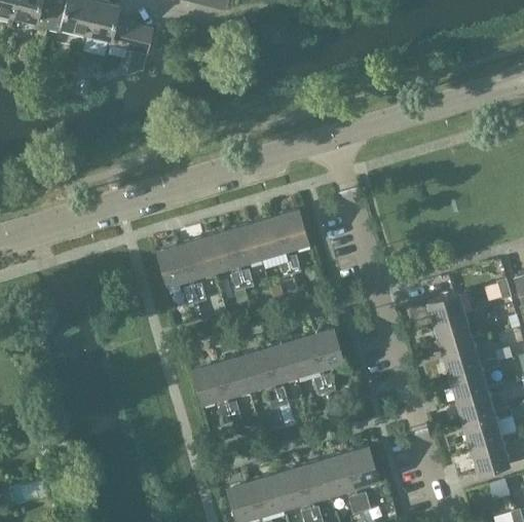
[(0,0),(0,15),(11,19),(14,0),(0,0)]
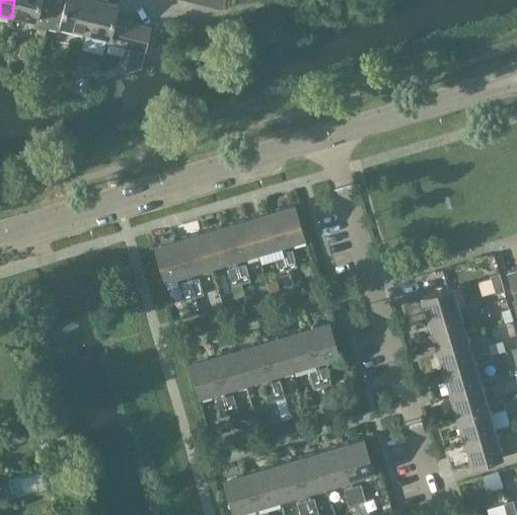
[(42,0),(14,0),(11,18),(35,24),(34,29),(48,32),(53,7),(41,5),(42,0)]
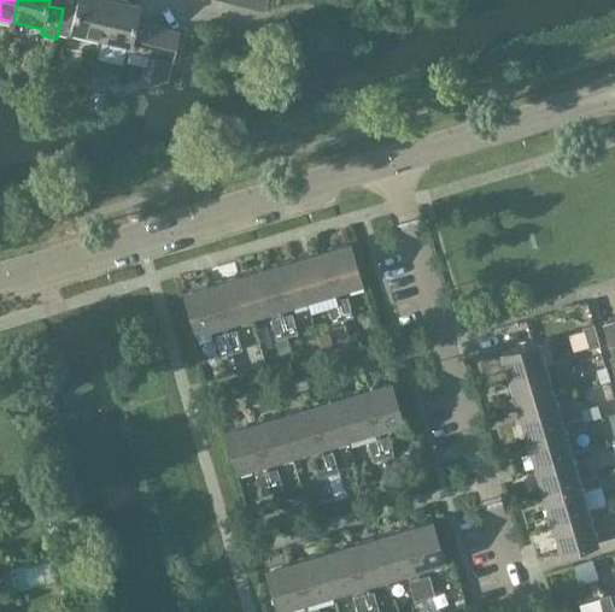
[(101,42),(112,1),(104,0),(80,0),(77,12),(63,9),(57,39),(71,42),(72,36),(101,42)]
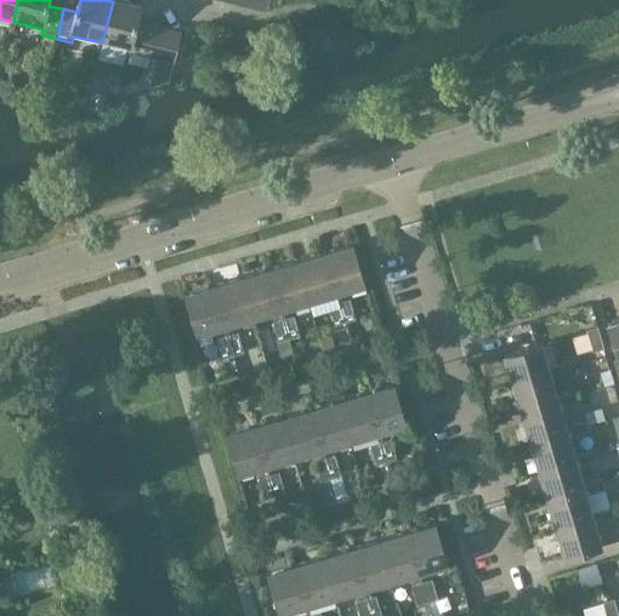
[(227,0),(226,6),(240,10),(242,0),(227,0)]
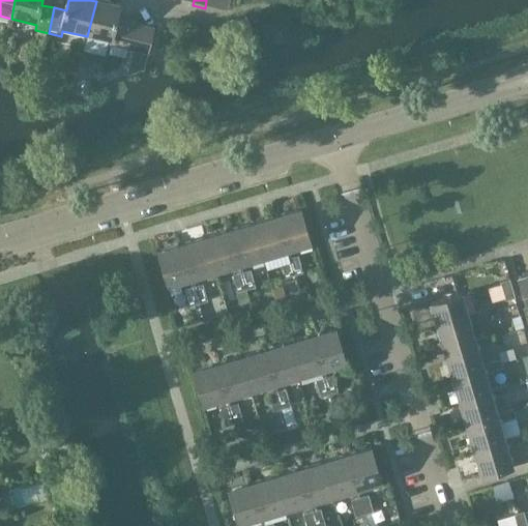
[(206,0),(205,8),(216,11),(220,0),(206,0)]
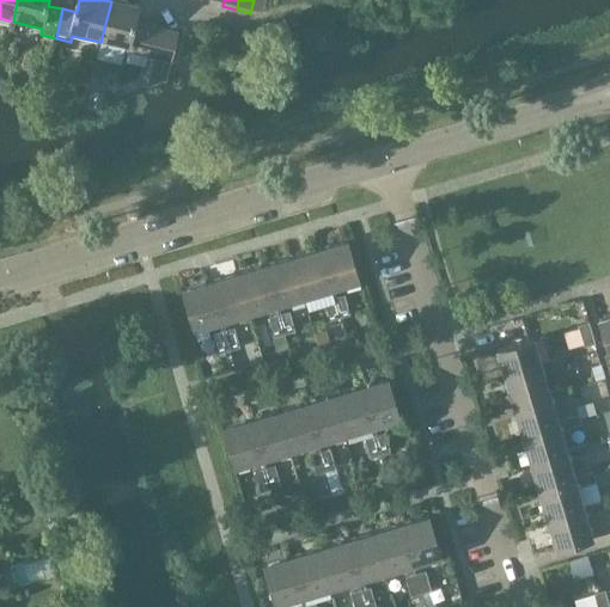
[(268,0),(254,0),(250,13),(264,17),(268,0)]
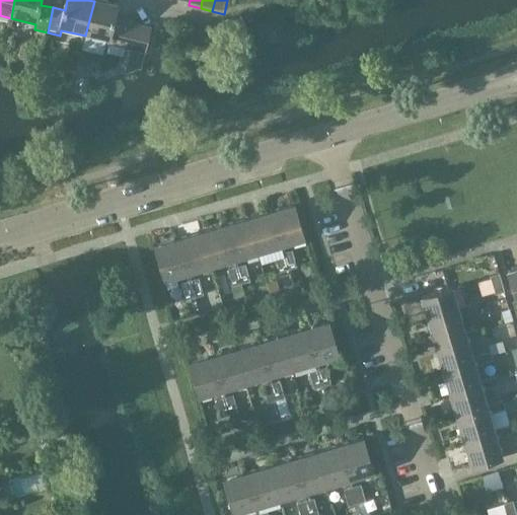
[(108,47),(122,50),(128,26),(116,23),(120,7),(94,1),(85,35),(109,42),(108,47)]
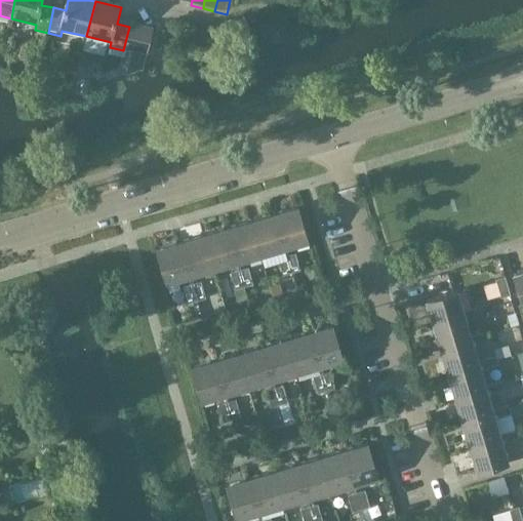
[(123,50),(134,53),(141,29),(129,27),(123,50)]
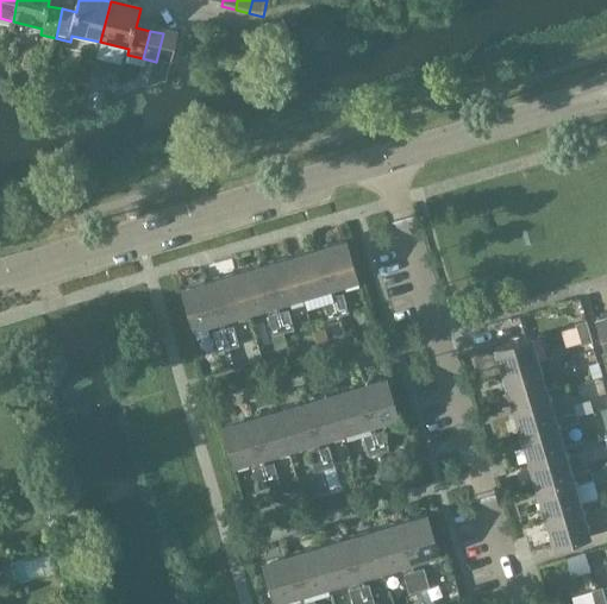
[(163,33),(156,62),(170,65),(177,37),(163,33)]
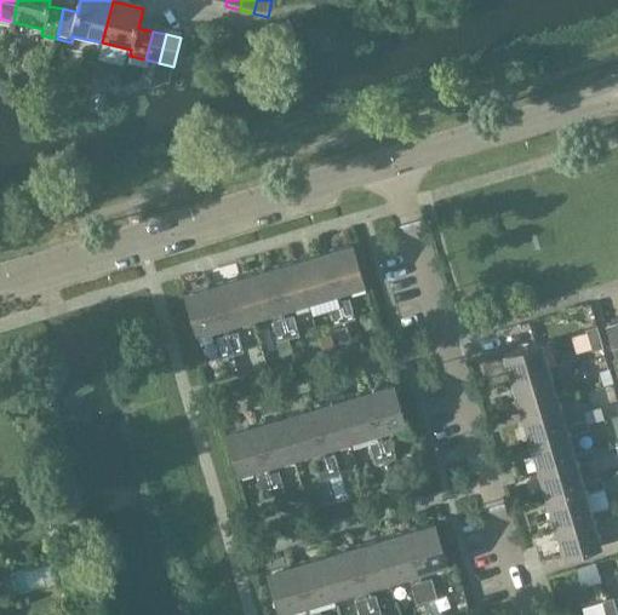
[(353,248),(324,257),(336,297),(364,288),(353,248)]
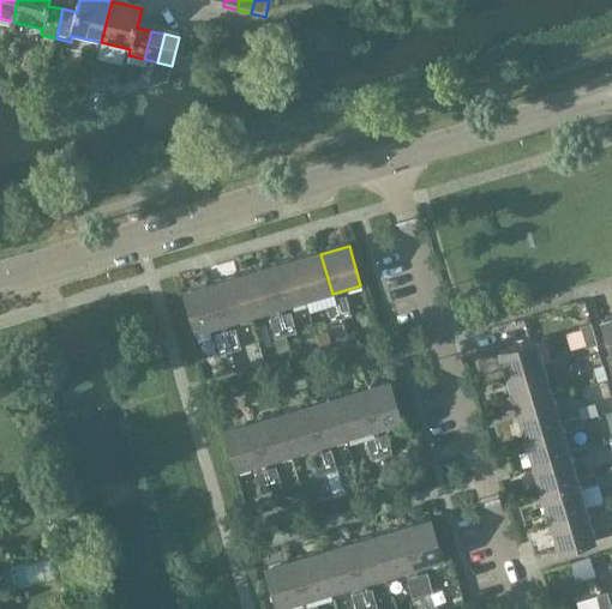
[(321,254),(293,263),(305,302),(333,294),(321,254)]
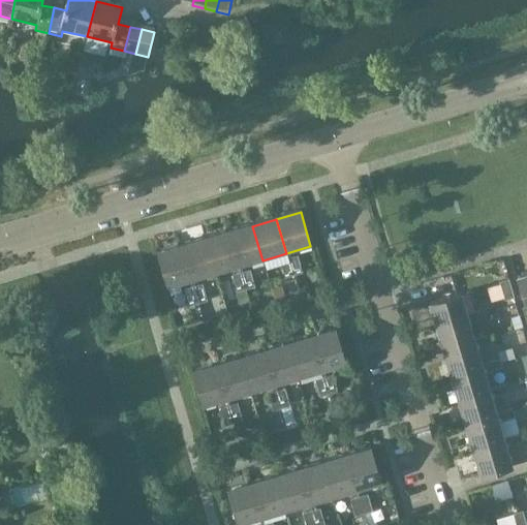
[(239,268),(262,260),(252,226),(228,234),(239,268)]
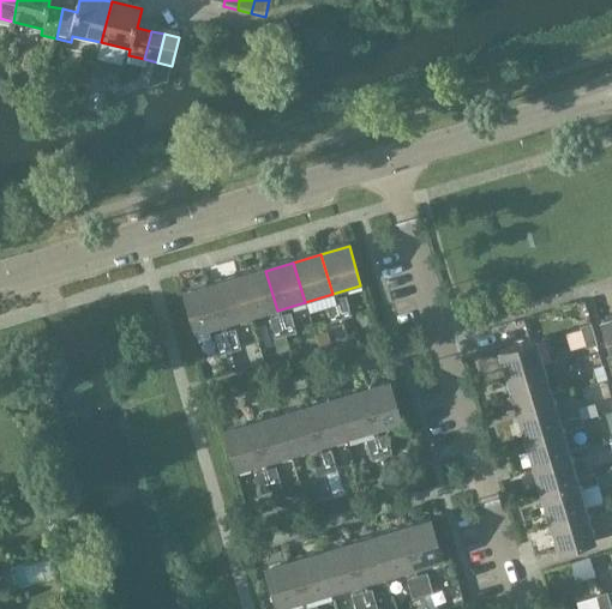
[(265,271),(238,279),(250,319),(277,311),(265,271)]
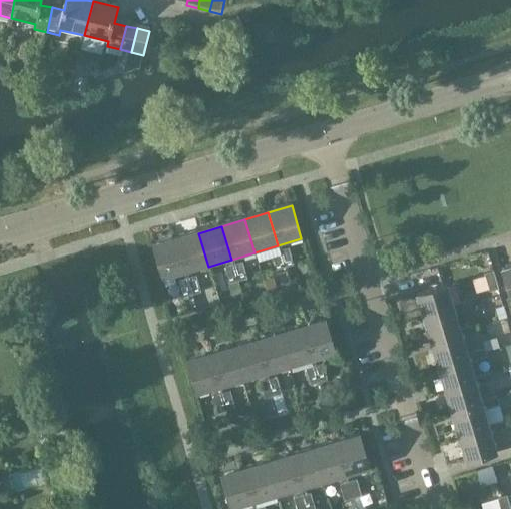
[(198,233),(176,239),(185,273),(208,267),(198,233)]
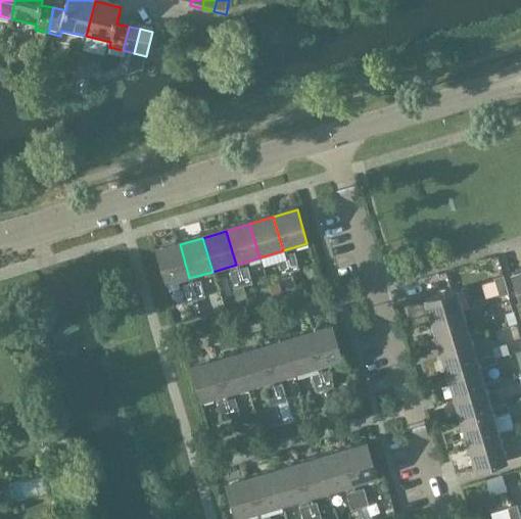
[(166,285),(189,278),(180,244),(155,251),(166,285)]
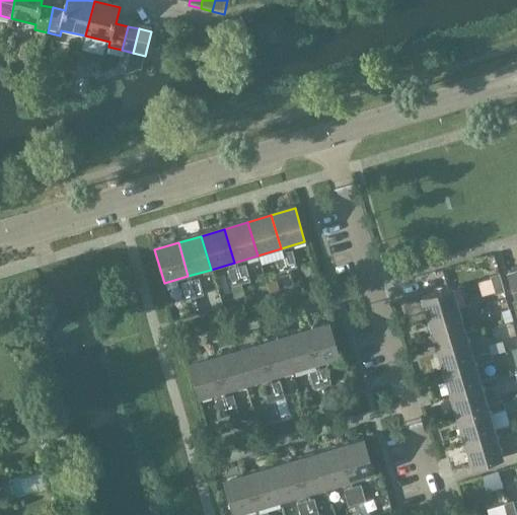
[(292,254),(283,256),(288,274),(296,271),(292,254)]
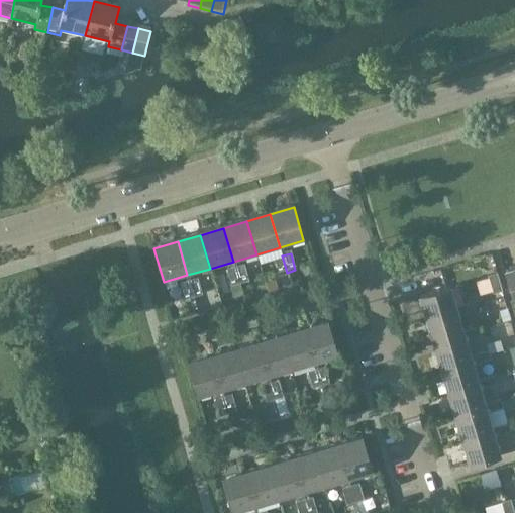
[(279,275),(287,273),(282,255),(274,259),(279,275)]
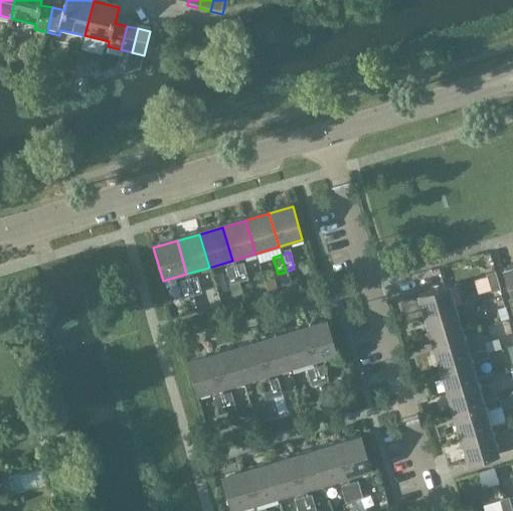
[(243,266),(234,269),(239,285),(248,283),(243,266)]
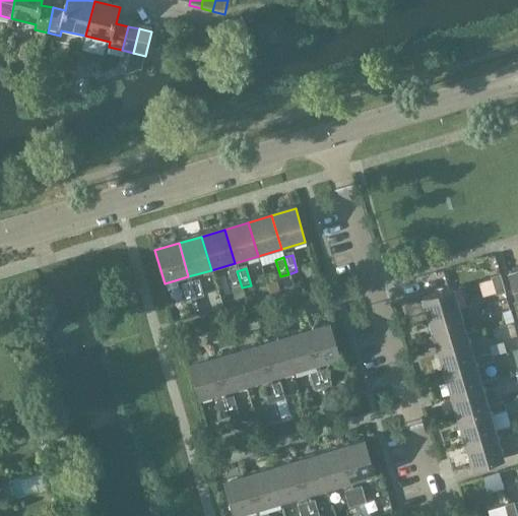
[(517,270),(509,273),(517,300),(517,303),(515,304),(517,311),(517,270)]
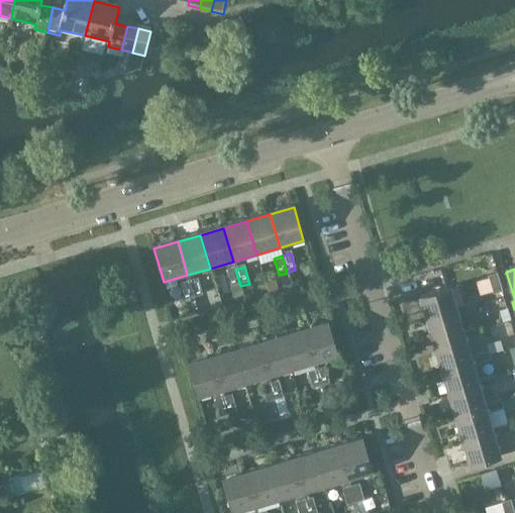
[(232,289),(240,286),(235,270),(227,272),(232,289)]
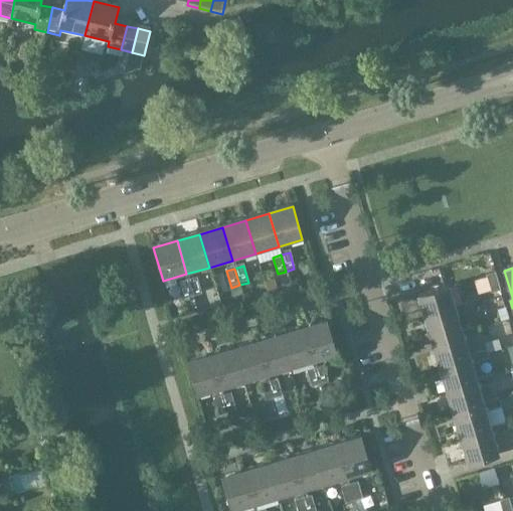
[(501,293),(496,275),(487,278),(492,296),(501,293)]
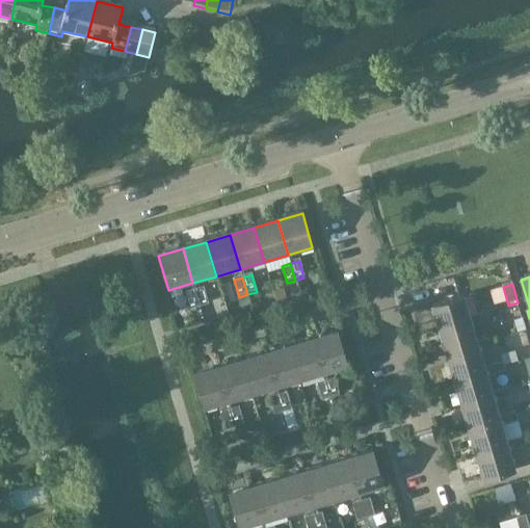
[(204,289),(195,291),(201,309),(209,306),(204,289)]
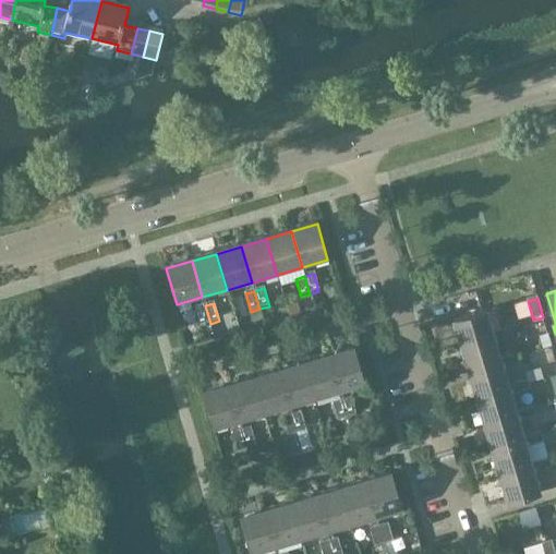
[(201,326),(210,324),(205,305),(195,309),(201,326)]
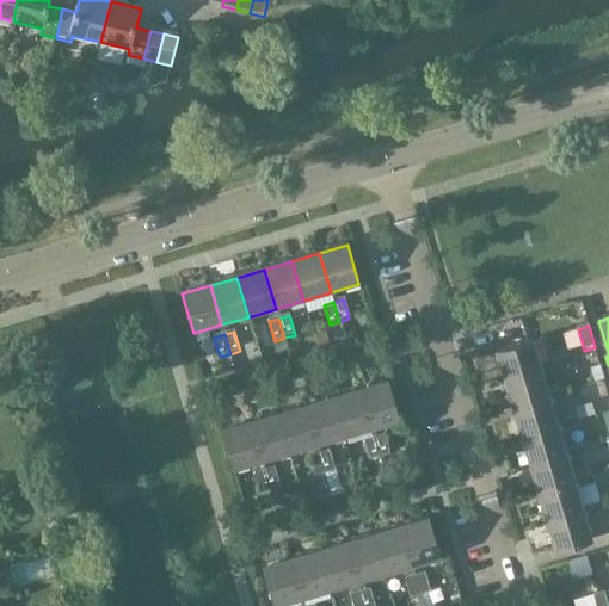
[(498,351),(508,381),(541,371),(539,364),(533,341),(498,351)]
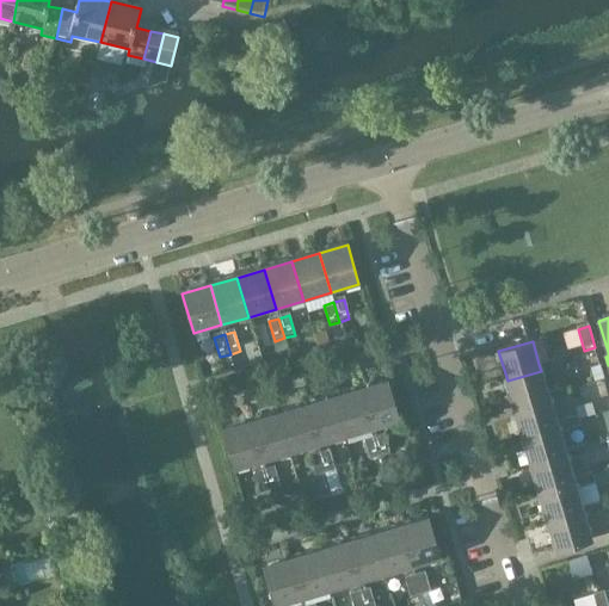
[(508,381),(515,409),(549,399),(548,394),(542,376),(563,370),(559,358),(539,364),(541,371),(508,381)]
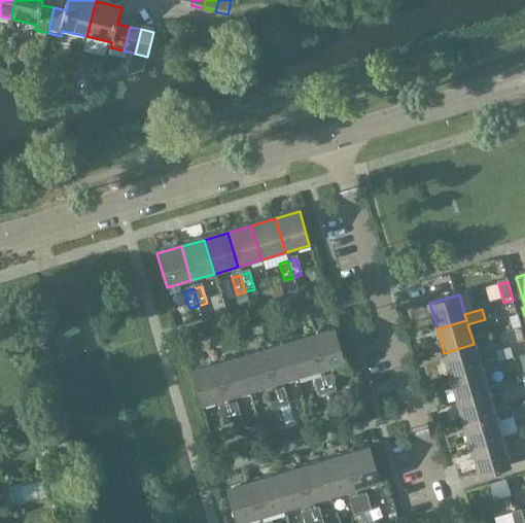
[(335,330),(310,338),(320,373),(345,365),(335,330)]
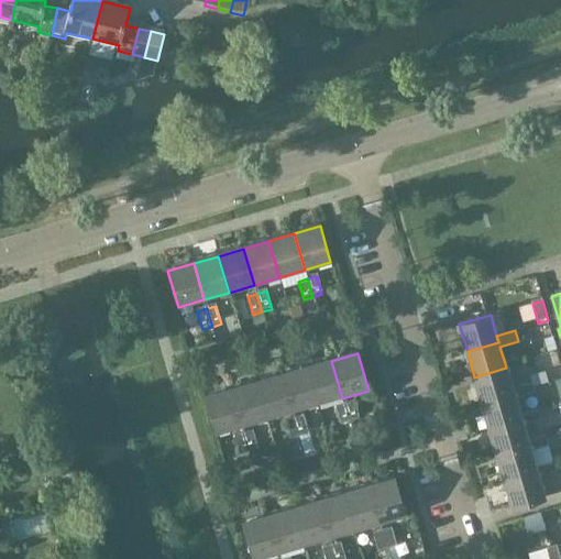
[(474,377),(482,404),(514,394),(513,390),(507,373),(526,368),(523,359),(505,363),(506,368),(474,377)]
